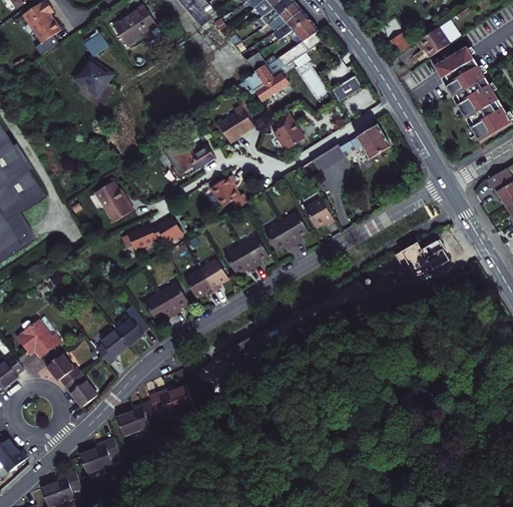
[(8,0),(14,9),(28,0),(8,0)]
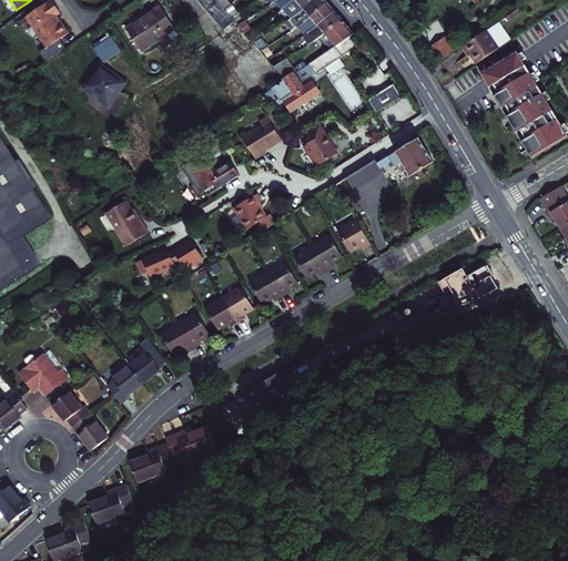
[(59,14),(50,0),(22,19),(36,39),(38,38),(46,49),(38,54),(43,63),(64,49),(59,40),(67,34),(58,21),(56,17),(59,14)]
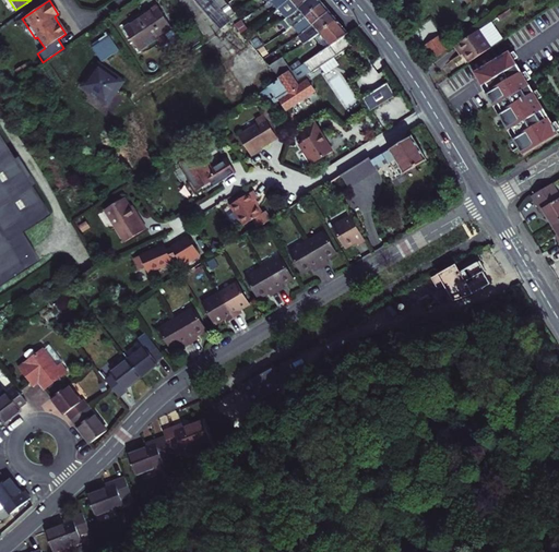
[(193,0),(219,31),(230,22),(224,15),(217,7),(212,0),(193,0)]
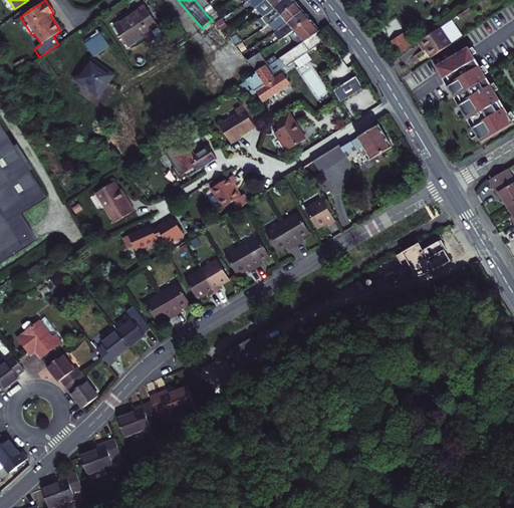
[(255,0),(252,3),(259,12),(274,0),(255,0)]
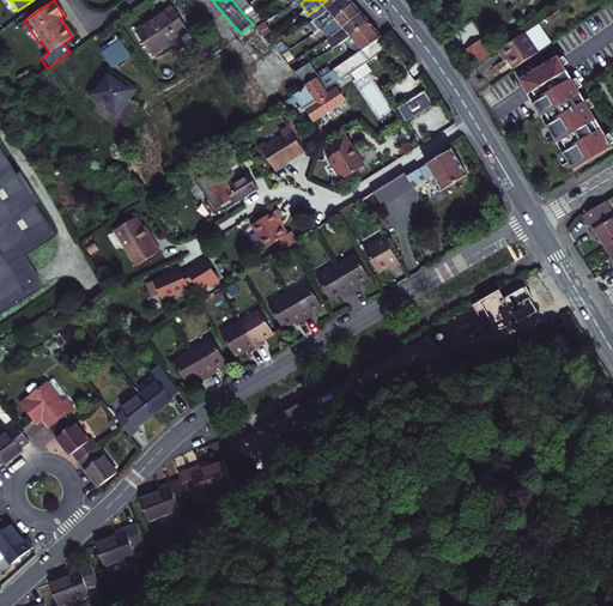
[(327,0),(309,14),(304,18),(310,28),(326,16),(349,0),(327,0)]
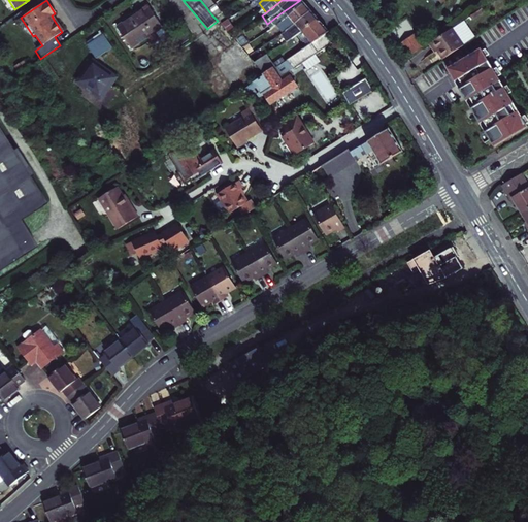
[(305,4),(302,0),(300,0),(281,13),(288,24),(308,8),(305,4)]
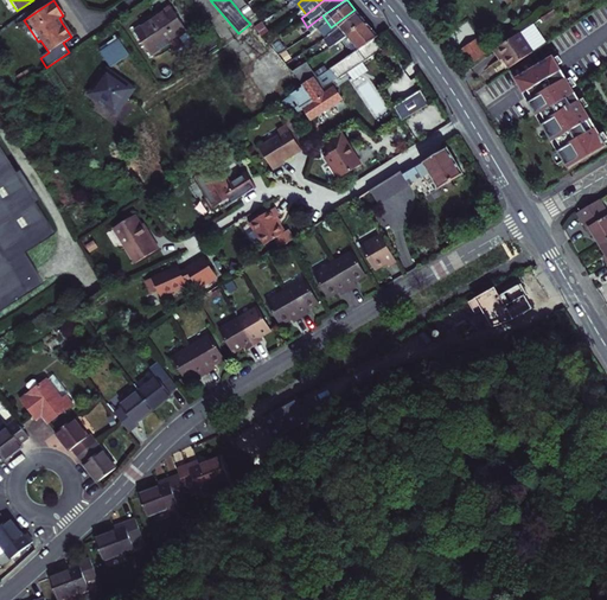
[(250,12),(243,1),(241,2),(236,7),(243,17),(250,12)]
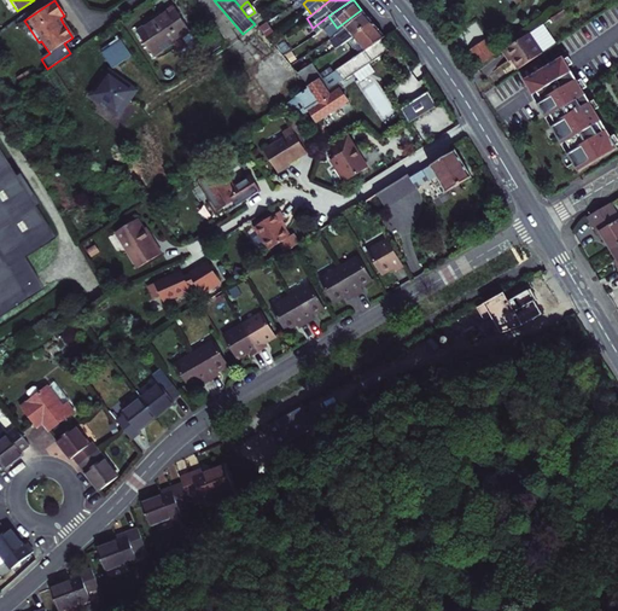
[(174,5),(138,30),(155,54),(175,40),(191,29),(181,16),(174,5)]
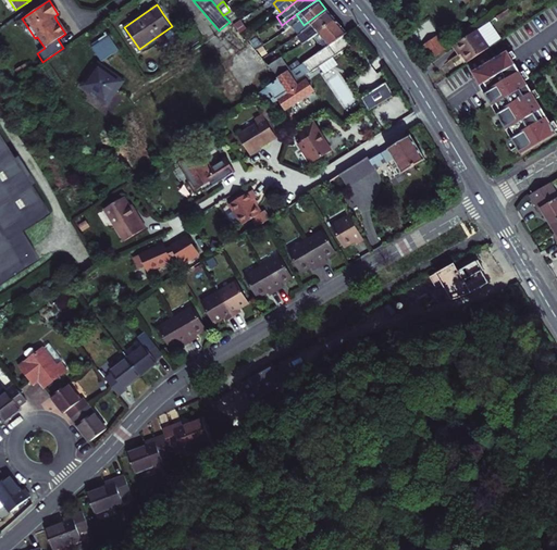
[(329,12),(325,9),(304,25),(309,34),(311,32),(332,16),(329,12)]
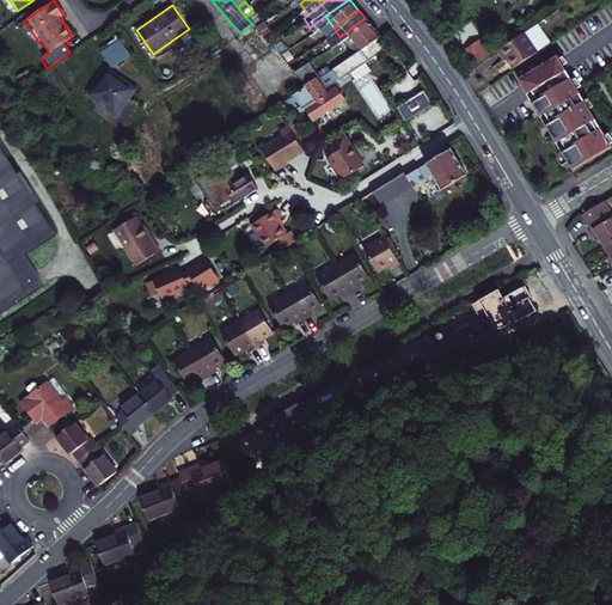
[(252,12),(245,17),(252,24),(255,28),(262,20),(255,11),(252,12)]
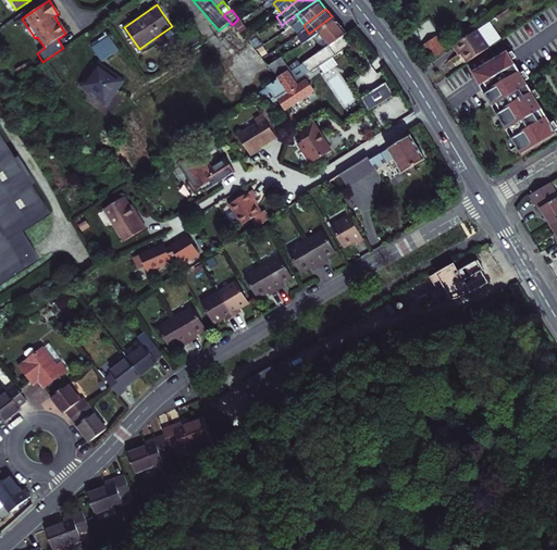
[(332,16),(311,32),(314,36),(319,33),(327,44),(341,35),(345,32),(338,24),(332,16)]
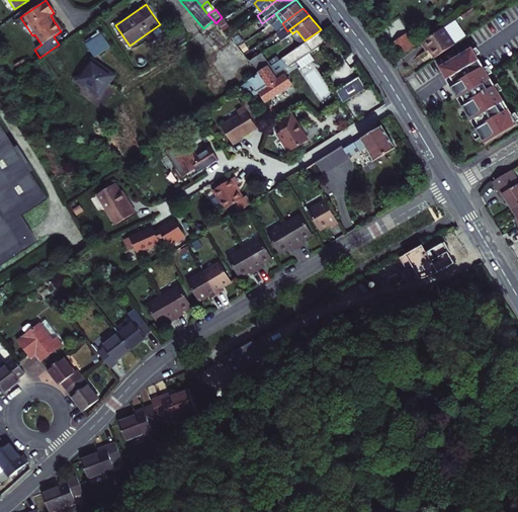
[(160,24),(147,33),(151,39),(164,30),(160,24)]
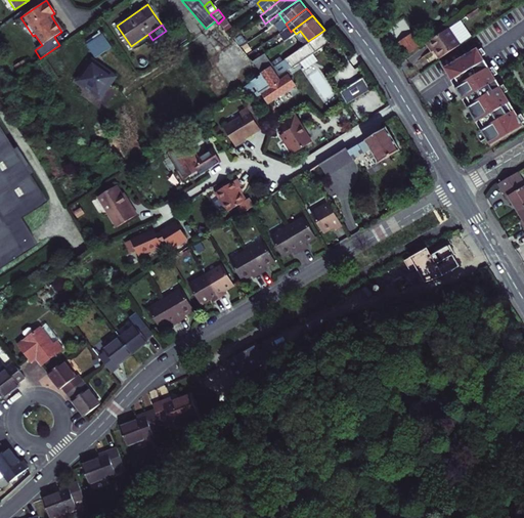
[(432,49),(437,56),(457,42),(446,27),(425,41),(429,48),(430,50),(432,49)]
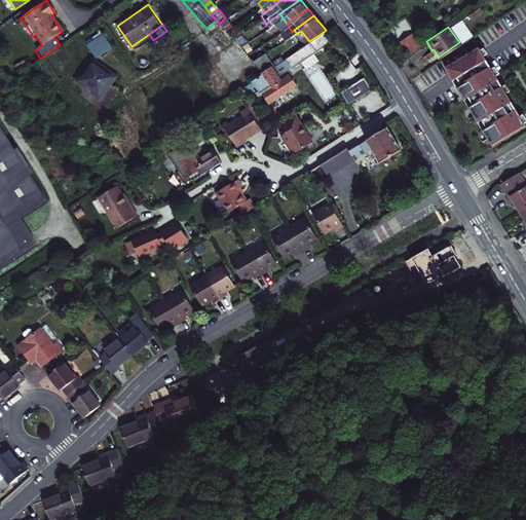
[(103,33),(91,41),(101,53),(112,46),(103,33)]
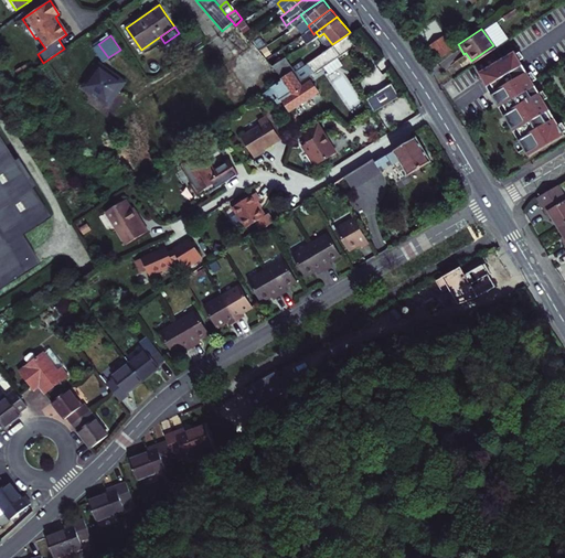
[(345,35),(332,44),(305,64),(311,74),(321,67),(334,57),(352,46),(345,35)]
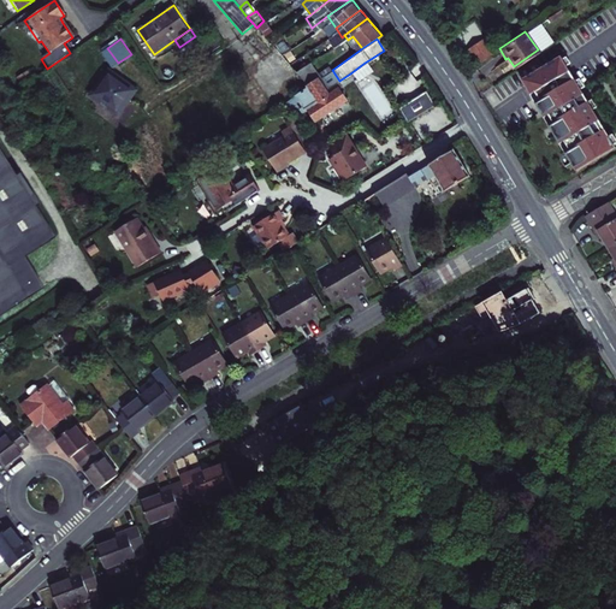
[(477,65),(491,54),(481,40),(466,51),(477,65)]
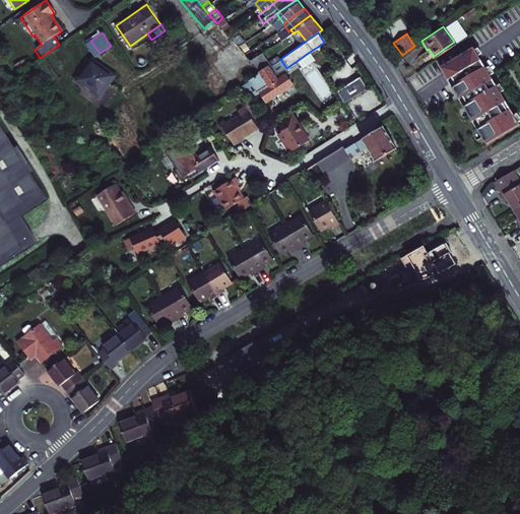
[(90,41),(85,44),(94,57),(100,53),(90,41)]
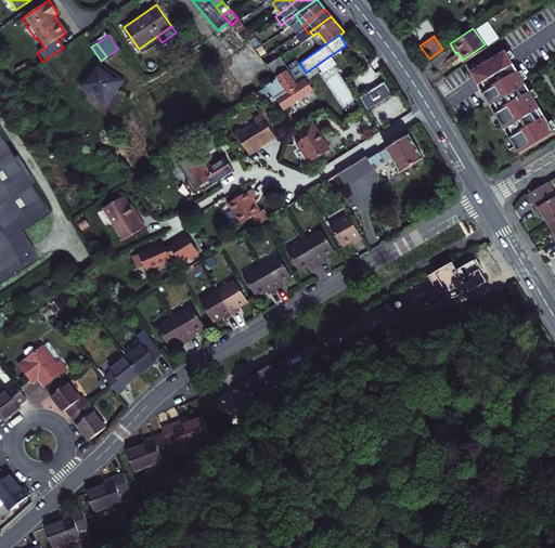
[(554,128),(510,56),(504,49),(470,70),(476,78),(488,98),(521,151),(554,129),(554,128)]
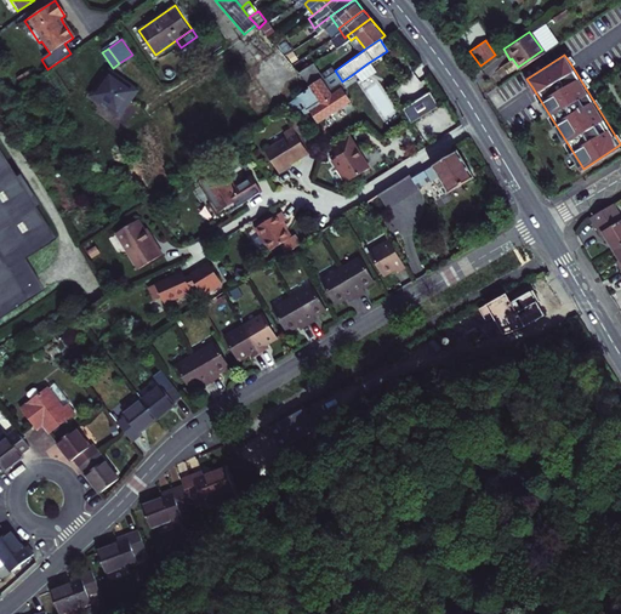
[(368,63),(353,74),(358,81),(372,72),(370,68),(368,63)]
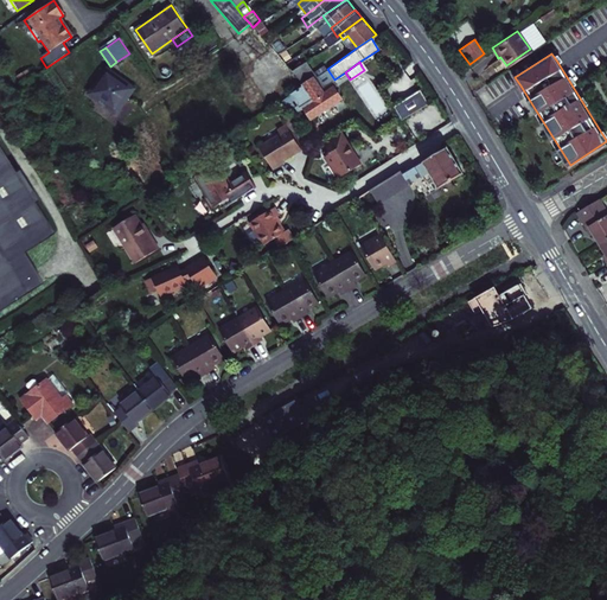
[(128,81),(107,65),(89,93),(117,112),(135,85),(128,81)]
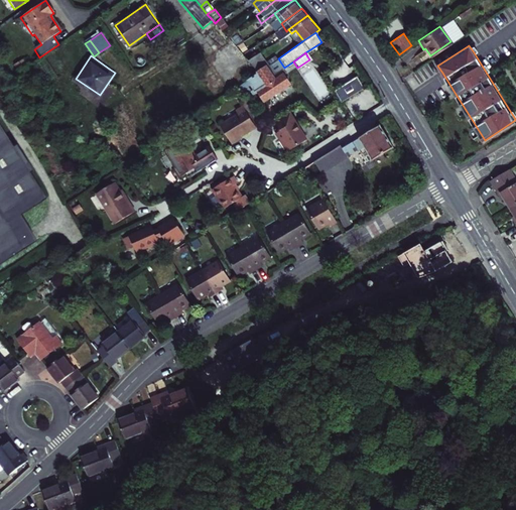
[(265,68),(255,55),(247,61),(256,73),(265,68)]
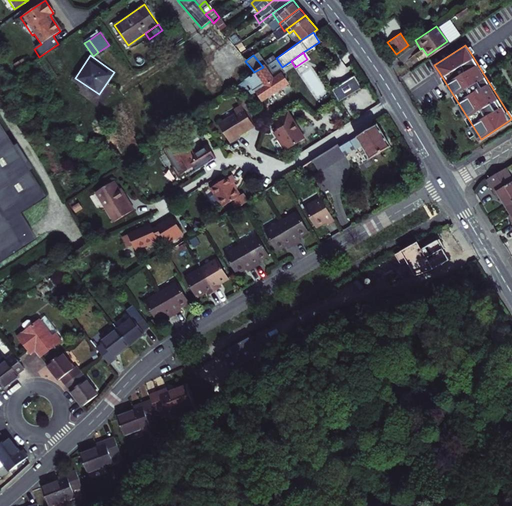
[(263,67),(254,72),(244,80),(245,80),(234,88),(238,93),(242,90),(244,93),(248,90),(250,94),(256,91),(262,100),(278,90),(286,84),(281,76),(283,74),(279,68),(282,67),(276,58),(263,67)]
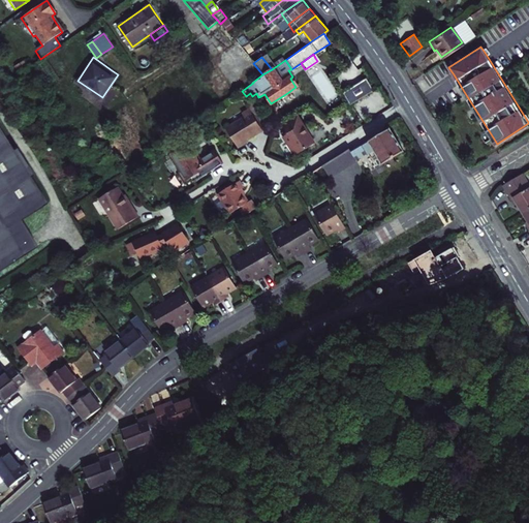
[(349,104),(373,89),(365,78),(342,92),(349,104)]
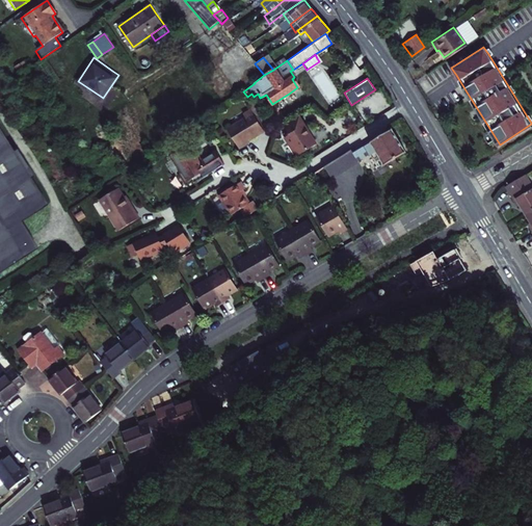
[(255,105),(247,110),(249,113),(264,133),(271,128),(255,105)]
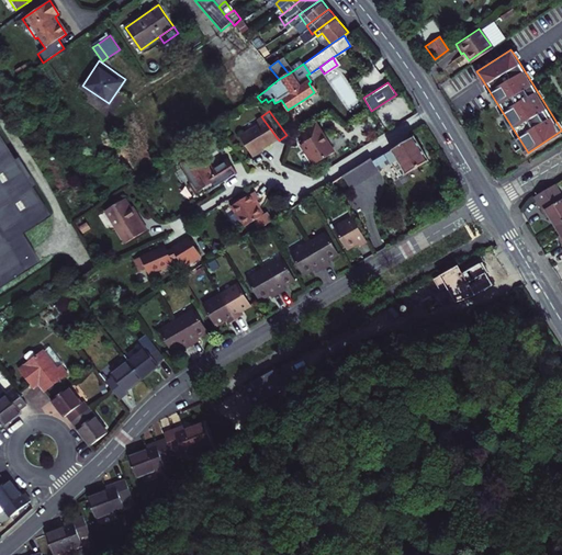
[(279,140),(263,120),(255,125),(257,128),(240,140),(255,161),(265,154),(263,151),(269,148),(279,142),(279,140)]
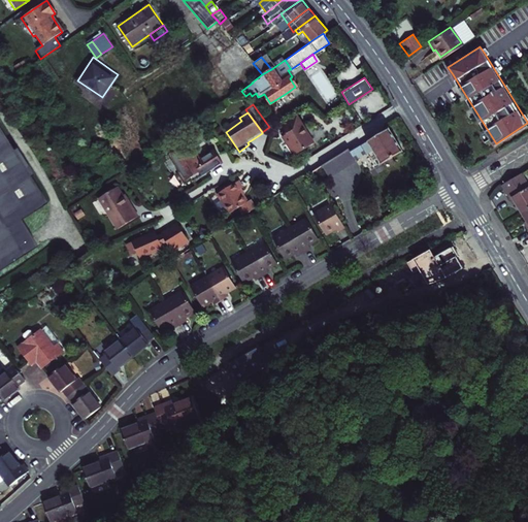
[(0,265),(35,243),(20,217),(46,200),(29,173),(32,171),(15,144),(12,147),(0,126),(0,117),(0,118),(0,117),(0,265)]
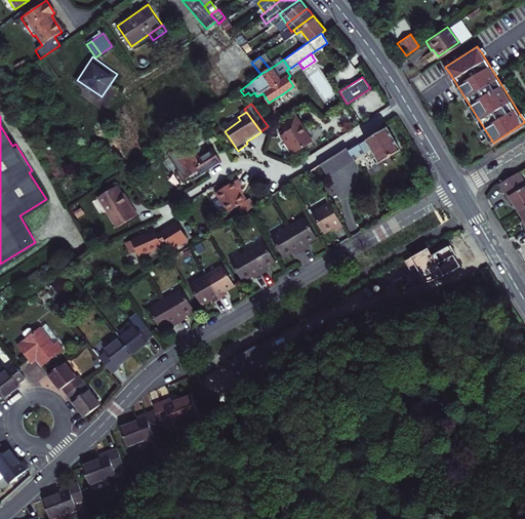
[(296,128),(289,118),(277,126),(283,135),(278,138),(291,157),(310,145),(304,135),(299,134),(299,130),(297,129),(296,128)]
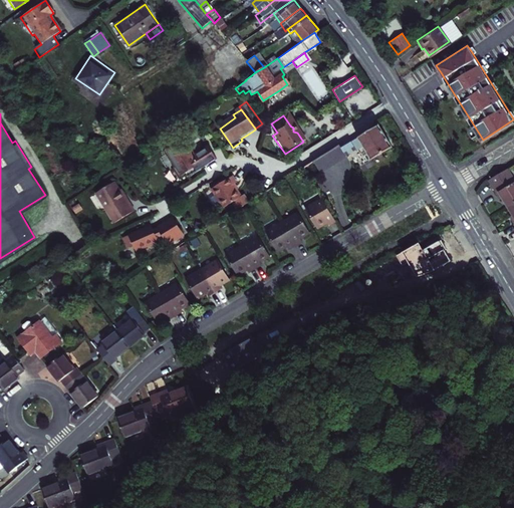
[(195,127),(191,118),(180,125),(185,132),(186,131),(191,138),(192,138),(198,135),(193,128),(195,127)]
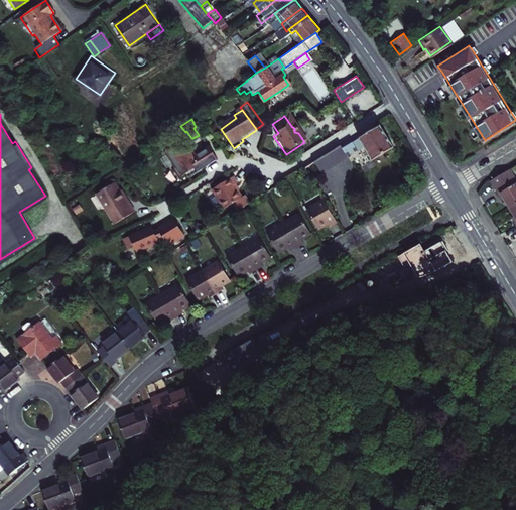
[(384,130),(380,124),(344,148),(349,155),(358,148),(365,144),(374,159),(394,146),(384,130)]
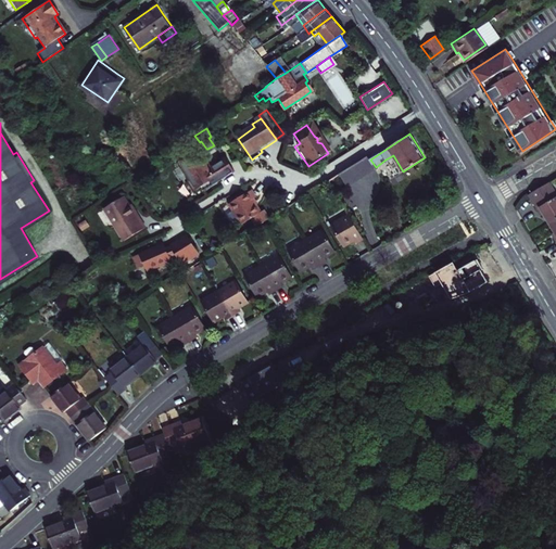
[(194,151),(175,164),(187,182),(186,183),(192,193),(198,190),(200,193),(220,179),(230,173),(222,158),(207,167),(203,160),(201,161),(194,151)]
